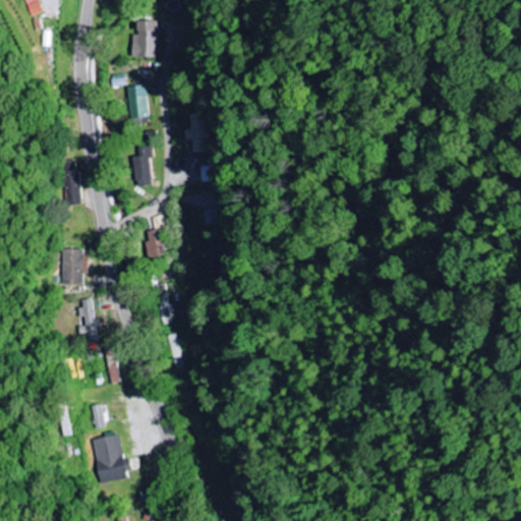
[(25,0),(32,16),(44,12),(40,0),(25,0)]
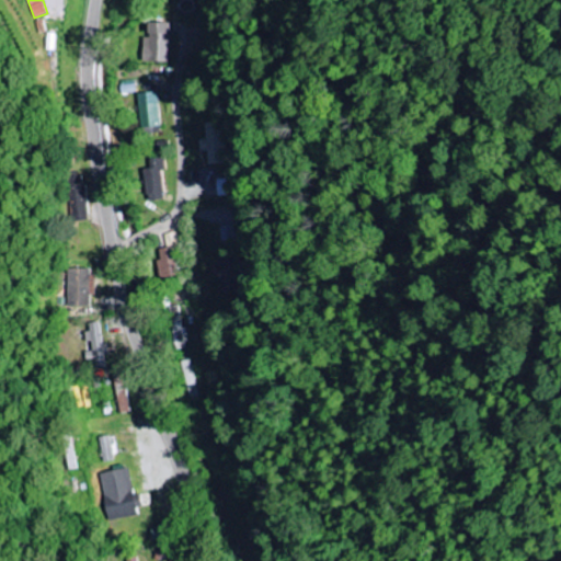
[(141,61),(165,63),(167,22),(146,22),(146,36),(141,36),(141,61)]
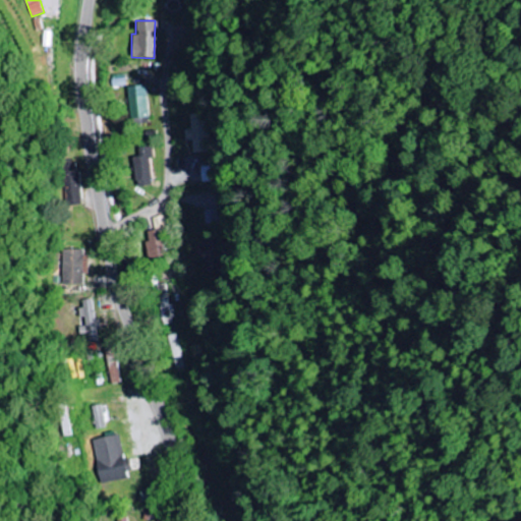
[(128,118),(146,118),(145,85),(127,85),(128,118)]
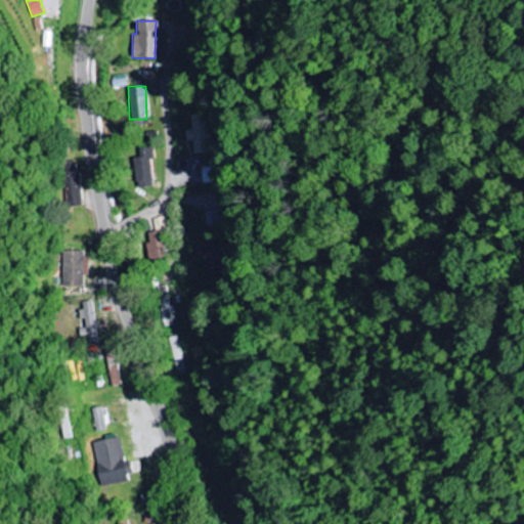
[(187,115),(188,130),(183,130),(184,141),(190,141),(191,154),(208,153),(207,114),(187,115)]
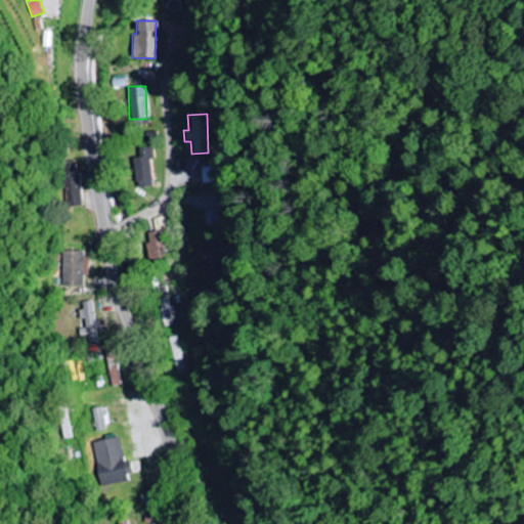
[(134,158),(137,188),(153,186),(149,158),(153,158),(151,146),(138,148),(139,158),(134,158)]
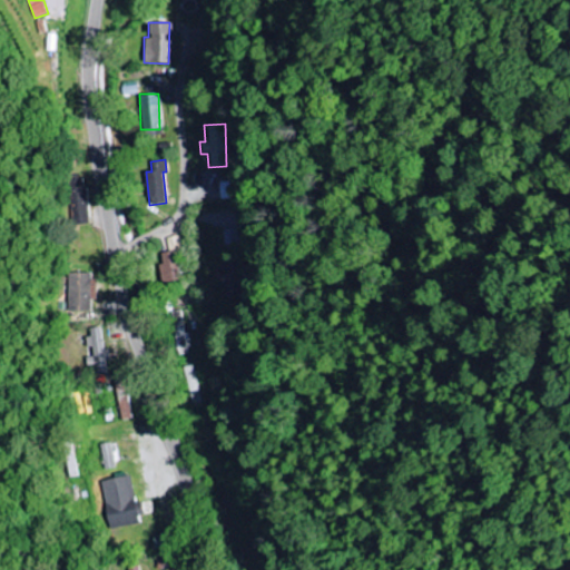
[(88,224),(87,178),(72,179),(74,225),(88,224)]
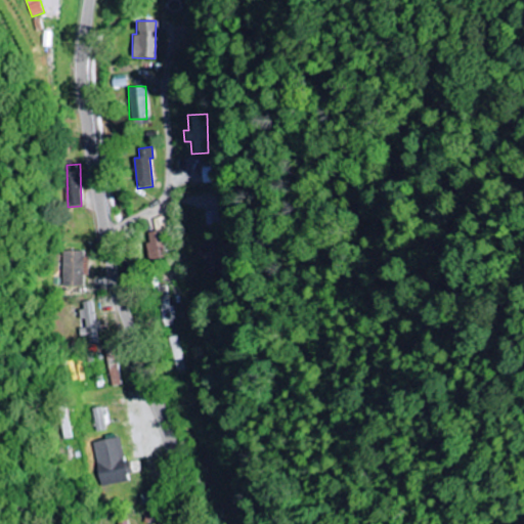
[(149,233),(151,242),(146,243),(151,261),(169,256),(163,232),(168,230),(165,216),(154,219),(157,231),(149,233)]
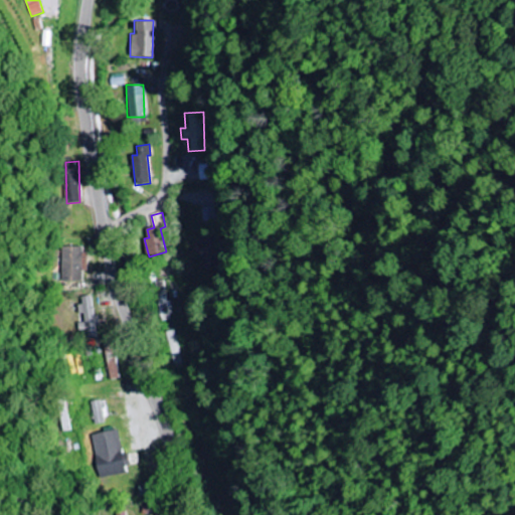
[(62,282),(84,282),(84,271),(88,271),(88,247),(63,246),(62,282)]
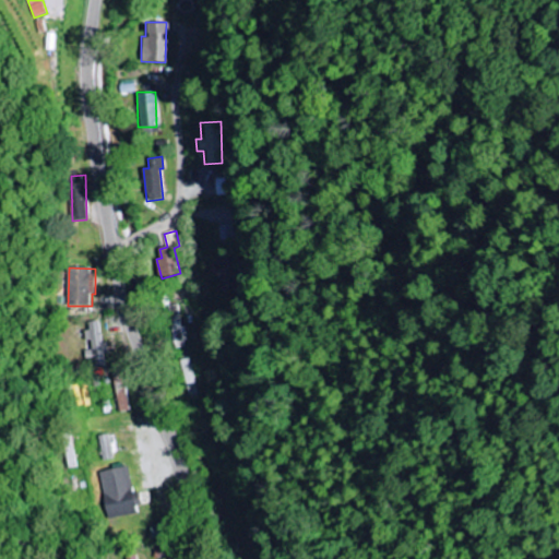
[(115,373),(121,412),(131,411),(125,371),(115,373)]
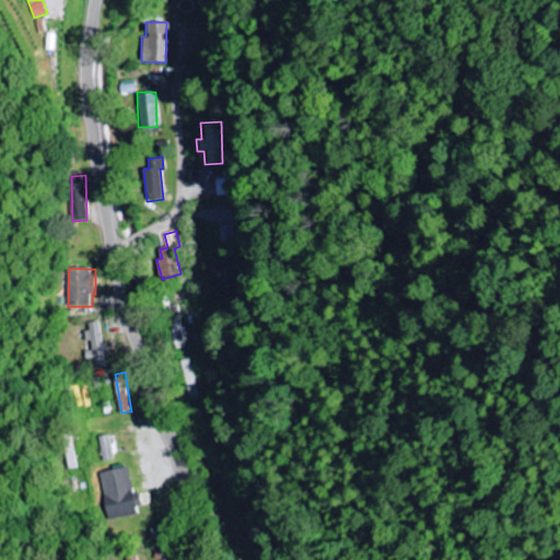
[(109,520),(142,513),(139,493),(135,494),(130,468),(101,473),(109,520)]
